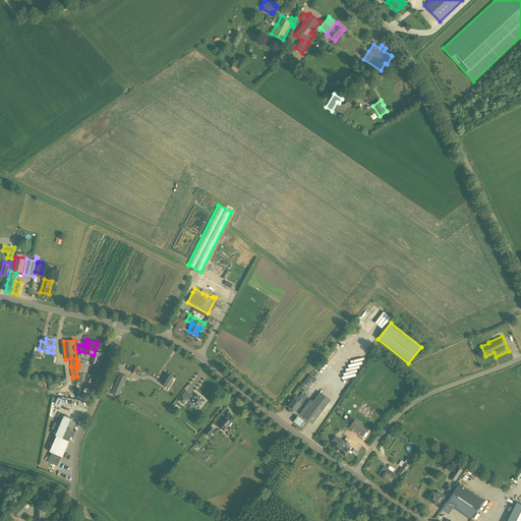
[(98,360),(99,359),(100,358),(99,356),(100,352),(101,352),(103,344),(98,342),(95,350),(94,355),(91,363),(97,365),(97,363),(99,362),(98,360)]
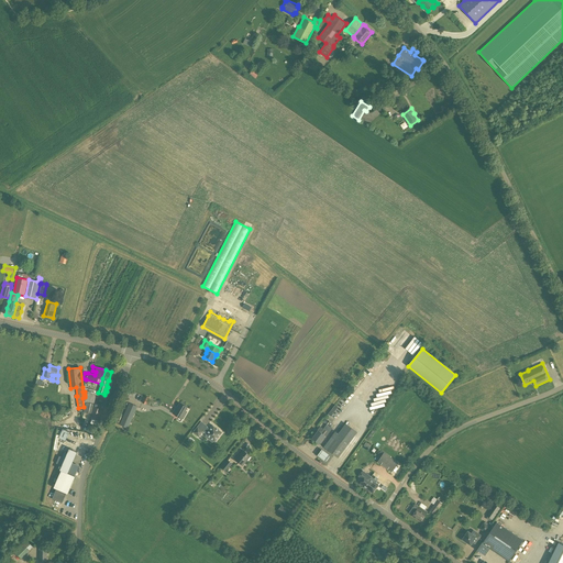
[(94,404),(97,394),(86,390),(84,401),(94,404)]
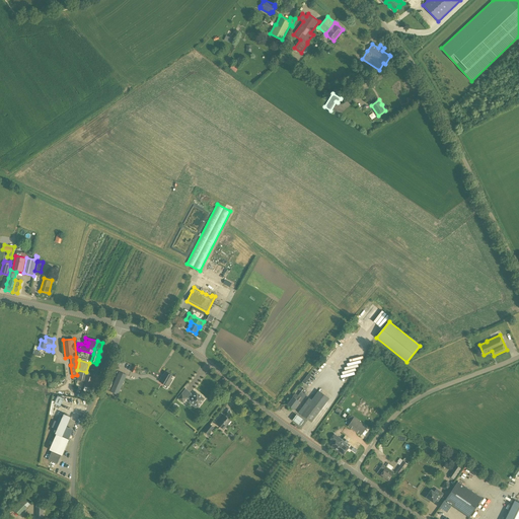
[(84,381),(86,372),(79,371),(77,380),(78,380),(77,385),(82,387),(84,381)]
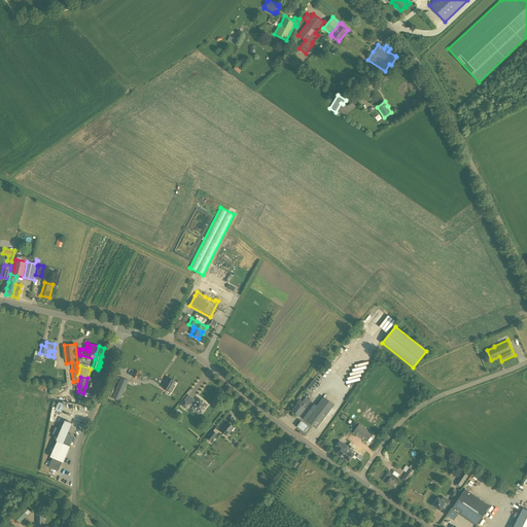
[(119,400),(129,381),(120,377),(112,397),(119,400)]
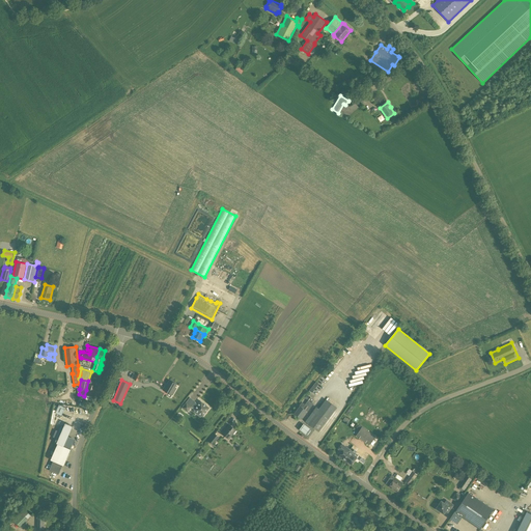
[(175,387),(176,385),(169,380),(167,386),(166,385),(163,390),(172,395),(176,388),(175,387)]
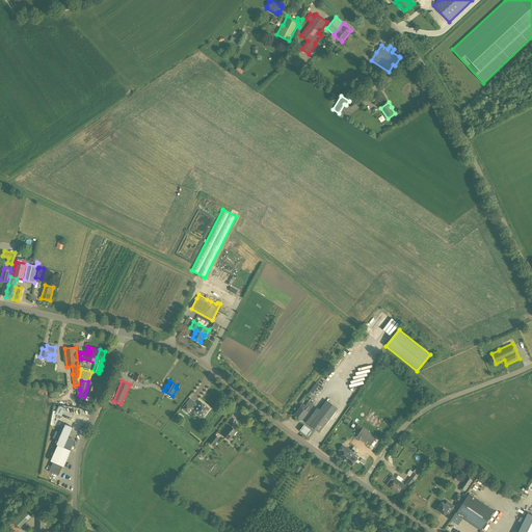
[(96,387),(97,383),(90,382),(89,384),(88,384),(85,395),(94,398),(97,387),(96,387)]
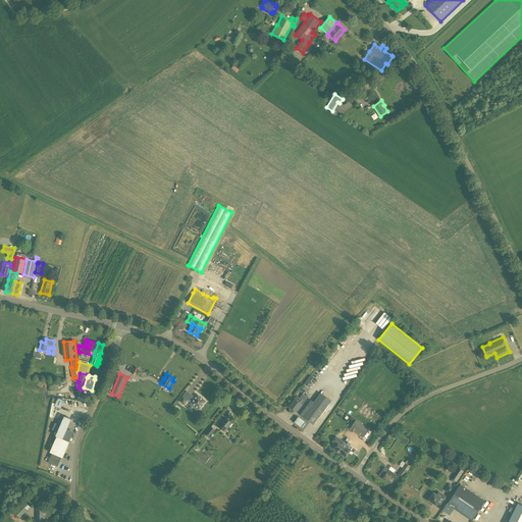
[(314,424),(331,401),(321,393),(314,402),(311,400),(300,415),(314,424)]
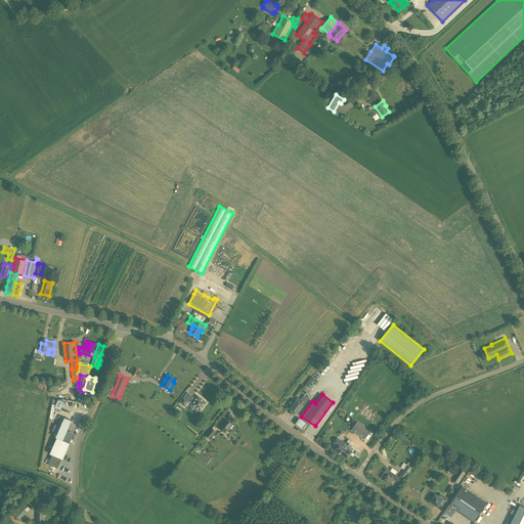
[(307,397),(304,395),(301,399),(298,397),(296,400),(297,401),(291,408),(297,412),(302,405),(304,406),(309,398),(307,396),(307,397)]
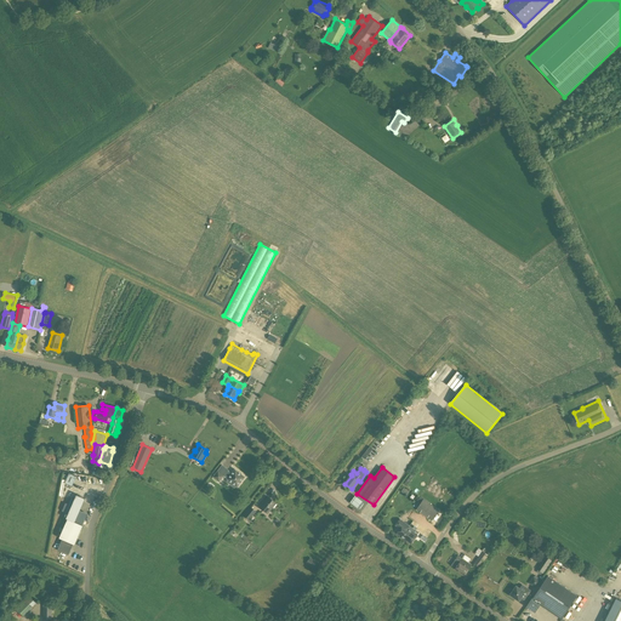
[(237,486),(245,477),(235,469),(227,479),(237,486)]
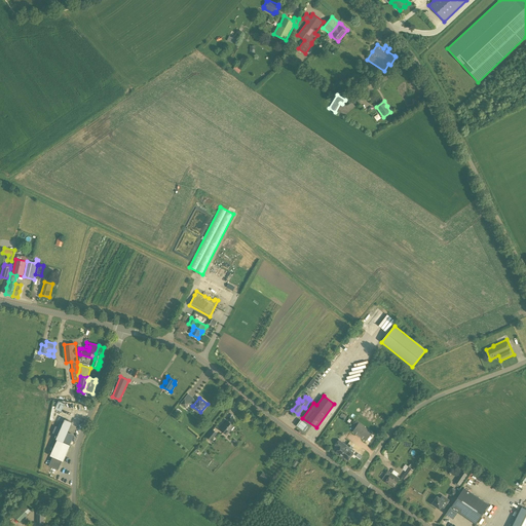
[(186,408),(190,403),(185,399),(181,404),(186,408)]
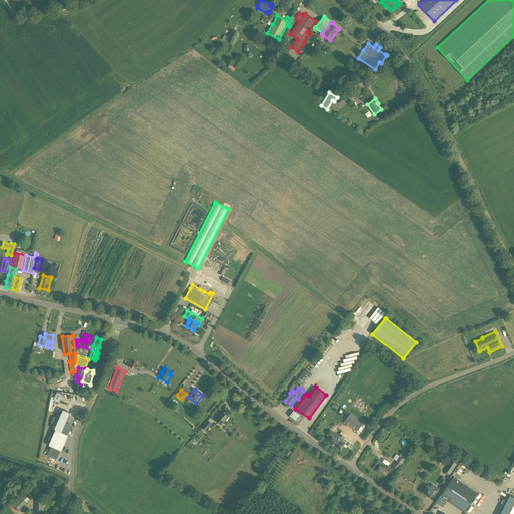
[(63,395),(57,392),(56,394),(53,393),(51,397),(54,398),(53,400),(59,403),(63,395)]
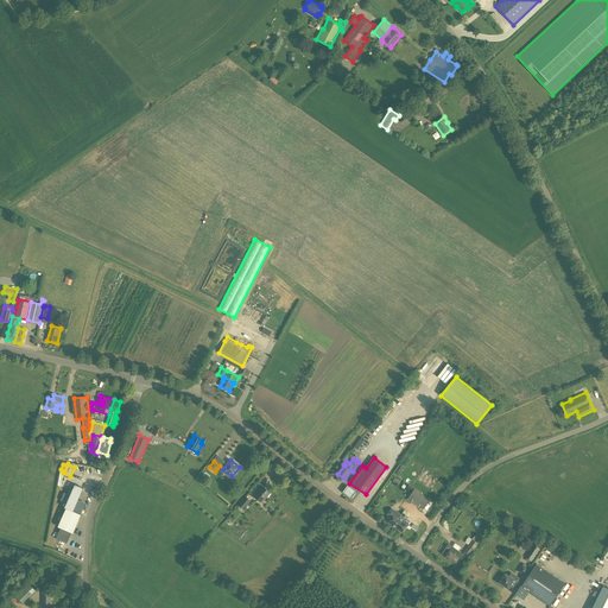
[(399,475),(405,466),(403,464),(396,474),(399,475)]
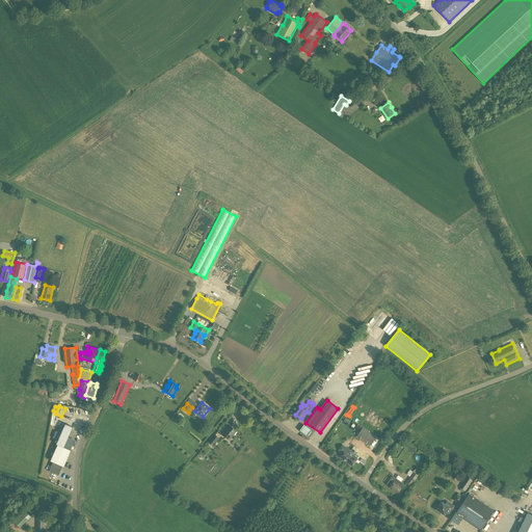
[(64,447),(67,443),(73,427),(65,424),(57,444),(59,445),(58,445),(56,448),(54,447),(50,455),(53,456),(51,460),(53,461),(49,471),(58,475),(62,466),(64,467),(71,450),(64,447)]
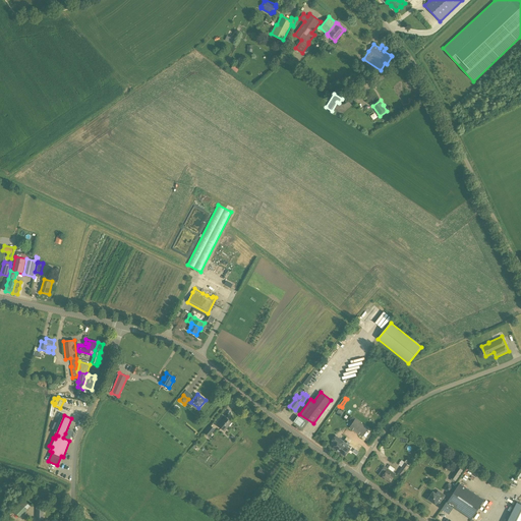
[(232,421),(226,416),(223,420),(223,419),(218,425),(225,430),(232,421)]
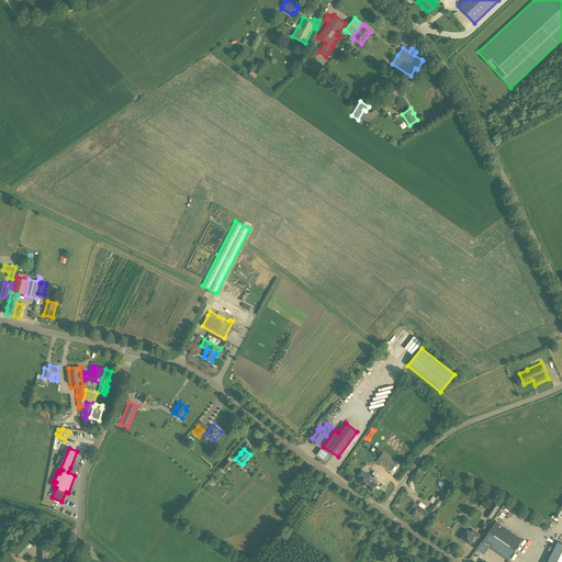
[(321,449),(316,456),(324,462),(329,456),(321,449)]
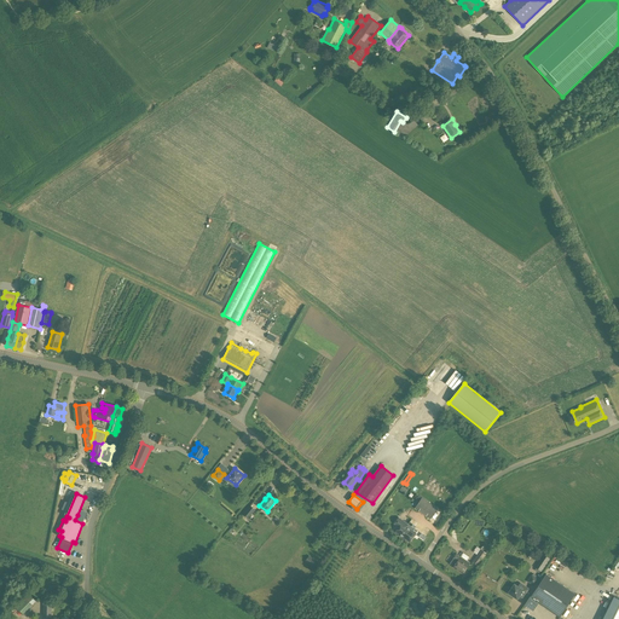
[(438,508),(422,497),(420,499),(417,498),(412,503),(416,505),(415,508),(431,519),(438,508)]
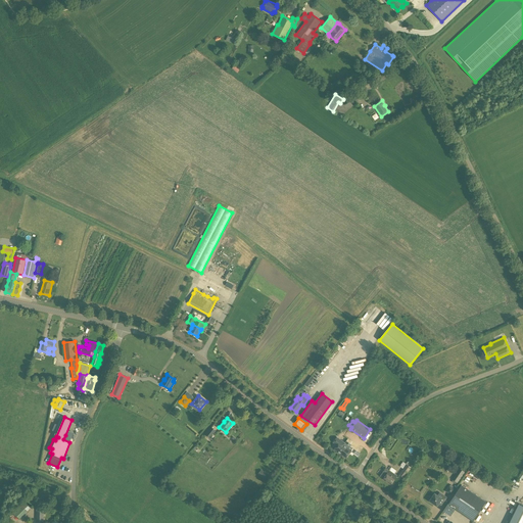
[(209,438),(216,431),(211,427),(205,434),(209,438)]
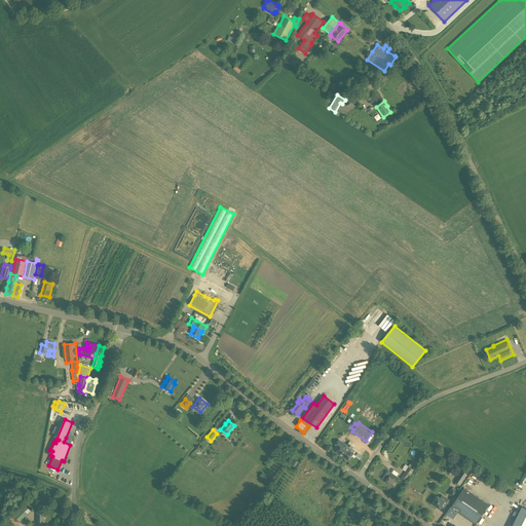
[(342,451),(345,447),(346,445),(339,440),(335,445),(339,448),(336,452),(340,454),(340,455),(341,456),(342,456),(343,457),(346,453),(342,451)]
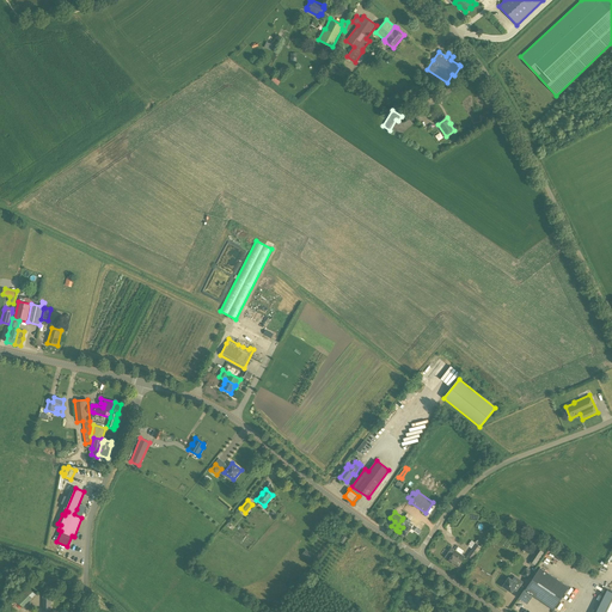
[(403,527),(399,532),(405,536),(411,526),(402,520),(398,525),(403,527)]
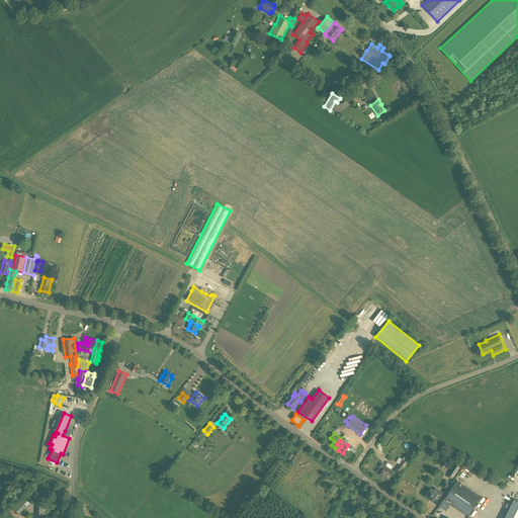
[(400,473),(407,463),(403,459),(395,469),(400,473)]
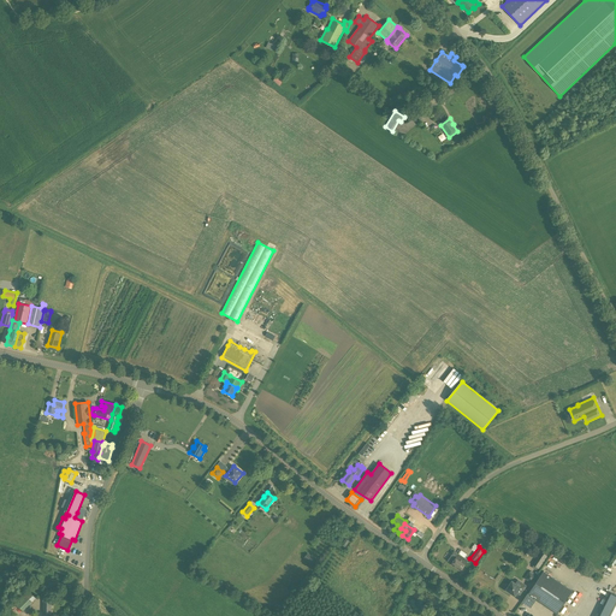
[(461,570),(466,563),(468,560),(454,551),(448,561),(451,564),(461,570)]
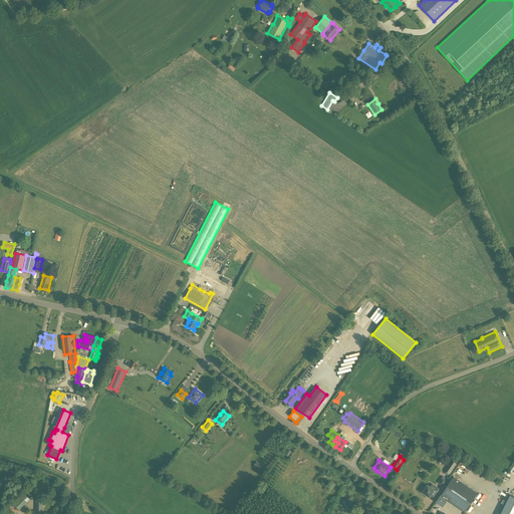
[(457,464),(456,464),(453,461),(452,460),(444,471),(446,472),(449,474),(450,475),(457,464)]
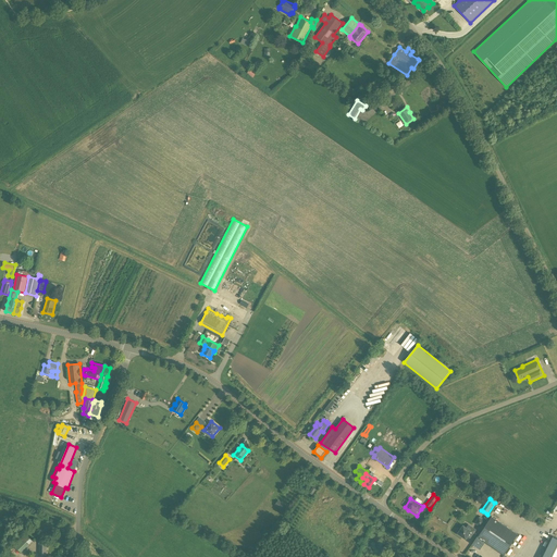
[(284,511),(285,509),(287,507),(279,499),(274,505),(284,511)]
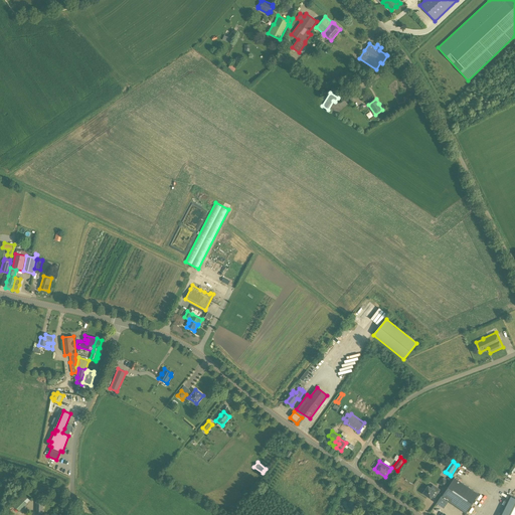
[(443,506),(447,500),(466,513),(479,494),(455,477),(437,503),(443,506)]
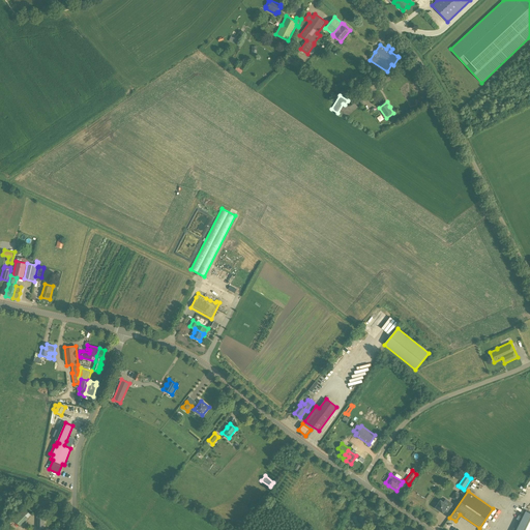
[(458,502),(462,496),(455,492),(451,498),(458,502)]
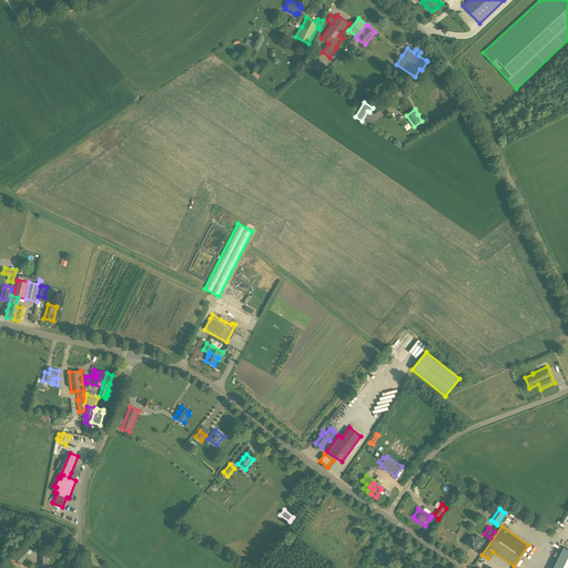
[(485,540),(477,535),(475,538),(472,536),(469,539),(468,539),(467,539),(466,539),(466,540),(465,541),(466,543),(466,544),(467,544),(475,549),(476,546),(479,548),(485,540)]
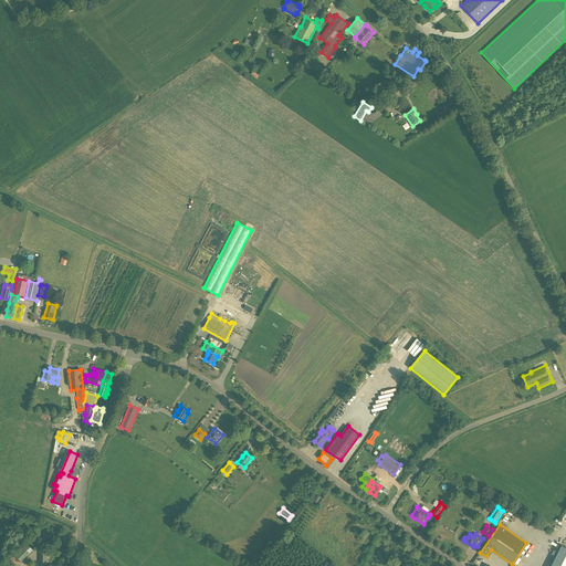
[(17,556),(22,562),(34,548),(28,543),(17,556)]
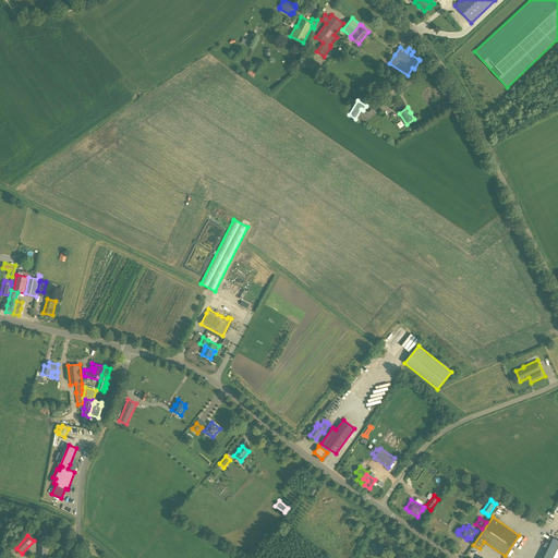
[(557,557),(557,540),(553,537),(543,557),(557,557)]
